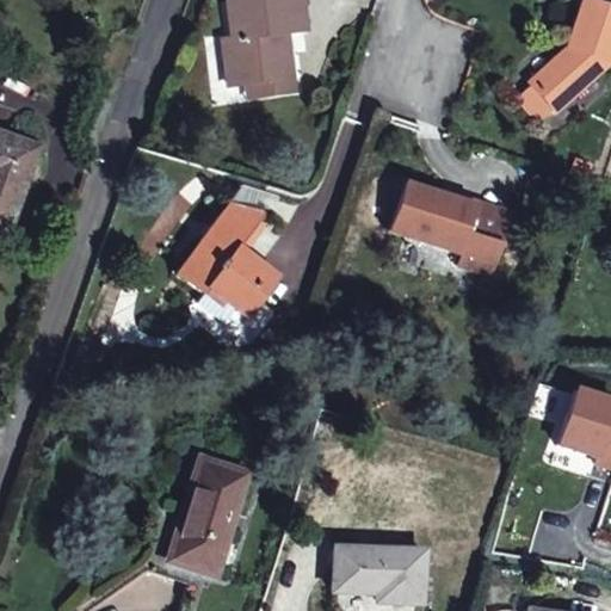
[(229,86),(264,81),(291,84),(287,51),(277,53),(275,32),(304,29),(300,0),(234,0),(228,1),(233,39),(222,41),(229,86)]
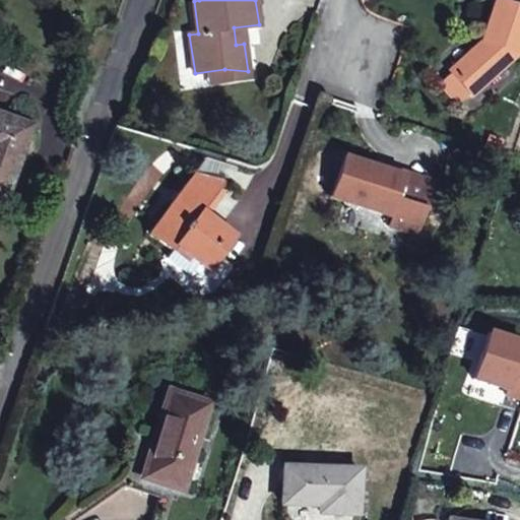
[(450,59),(452,61),(470,81),(471,83),(515,44),(519,21),(519,0),(495,0),(491,21),(450,59)]
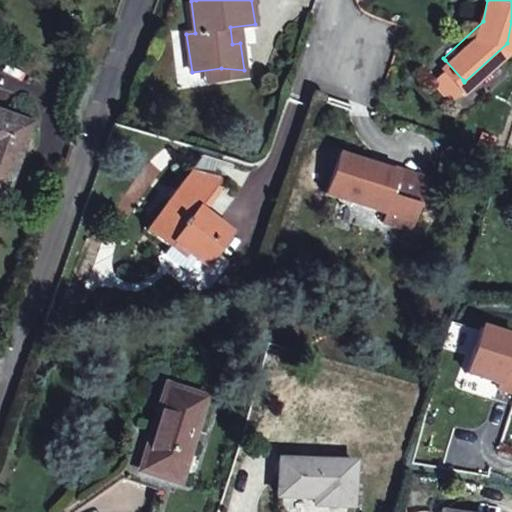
[(449,92),(463,80),(445,60),(431,72),(449,92)]
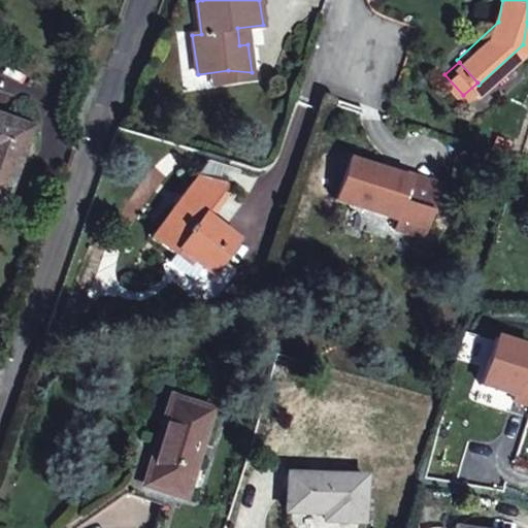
[(230,84),(253,80),(252,72),(228,70),(230,84)]
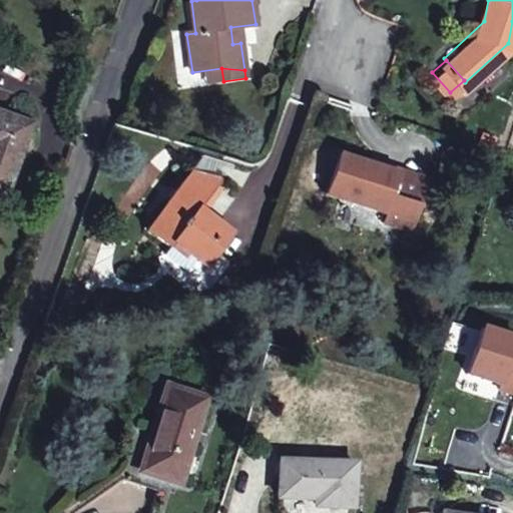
[(0,185),(2,186),(24,119),(0,111),(0,185)]
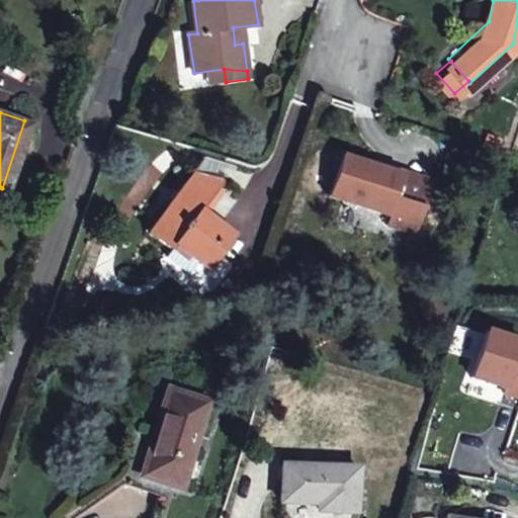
[(389,222),(401,179),(337,161),(326,204),(389,222)]
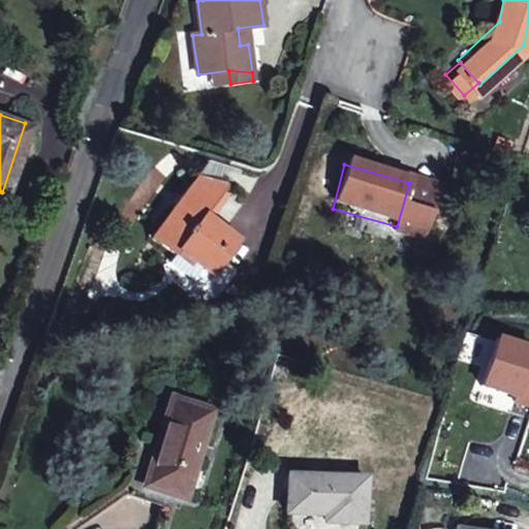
[(206,220),(229,190),(197,179),(153,237),(177,257),(184,249),(215,275),(238,247),(206,220)]
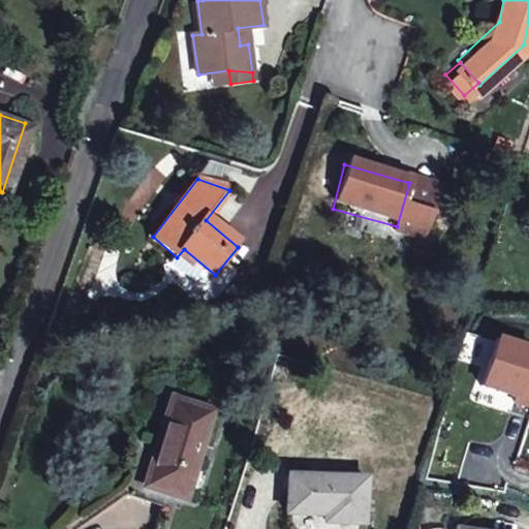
[(528,338),(501,330),(487,378),(522,390),(521,395),(528,397),(528,338)]
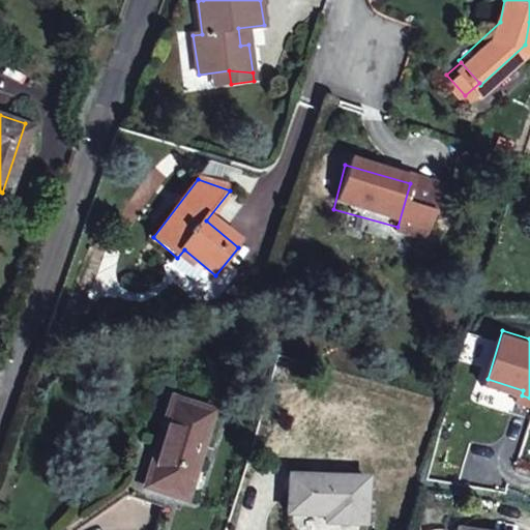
[(169,437),(155,482),(193,493),(218,405),(176,390),(163,434),(169,437)]
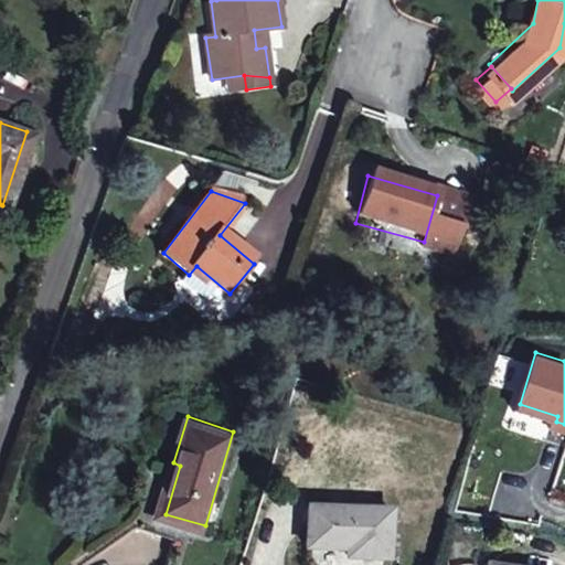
[(387,508),(308,505),(307,543),(348,545),(348,555),(387,555),(387,508)]
